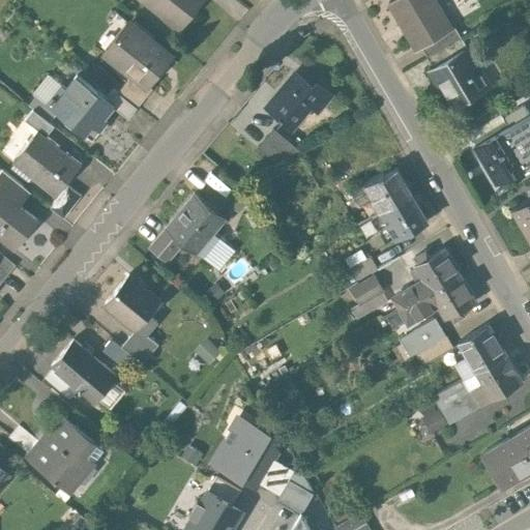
[(142,0),(180,30),(203,0),(142,0)]
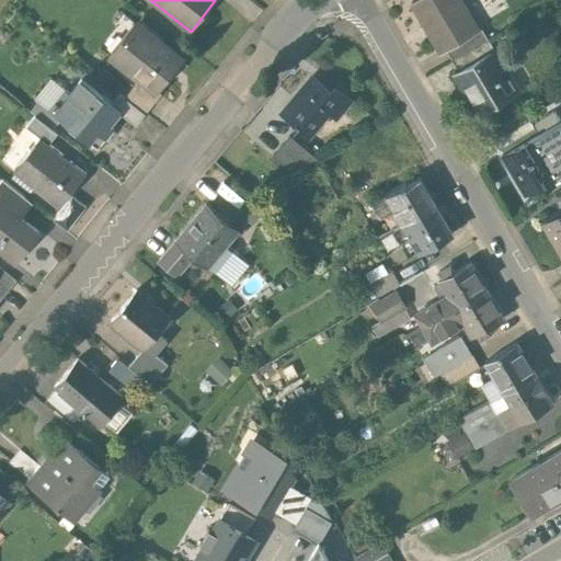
[(477,30),(458,0),(413,0),(443,49),(448,46),(477,30)]
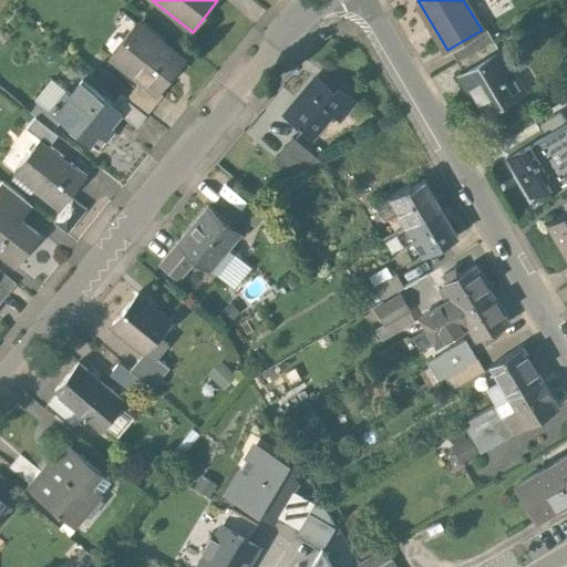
[(185,55),(140,21),(111,59),(141,82),(156,93),(185,55)]
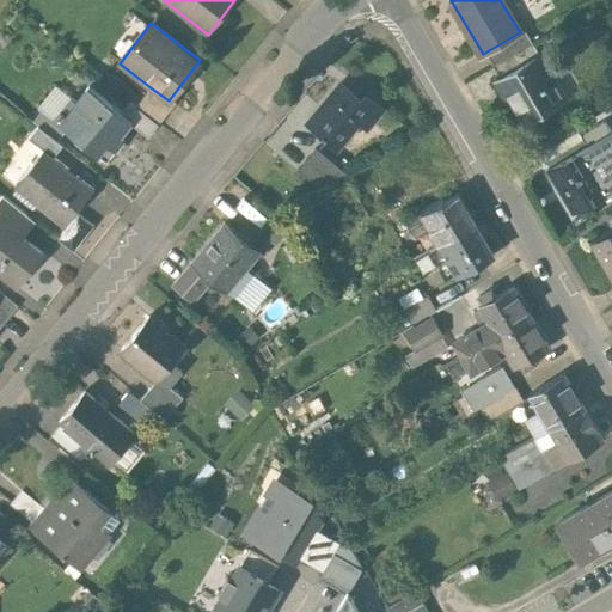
[(520,32),(489,50),(495,62),(526,44),(520,32)]
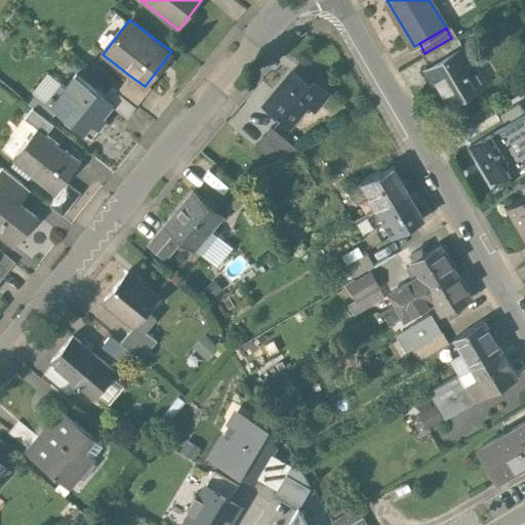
[(484,83),(462,45),(428,66),(450,103),(484,83)]
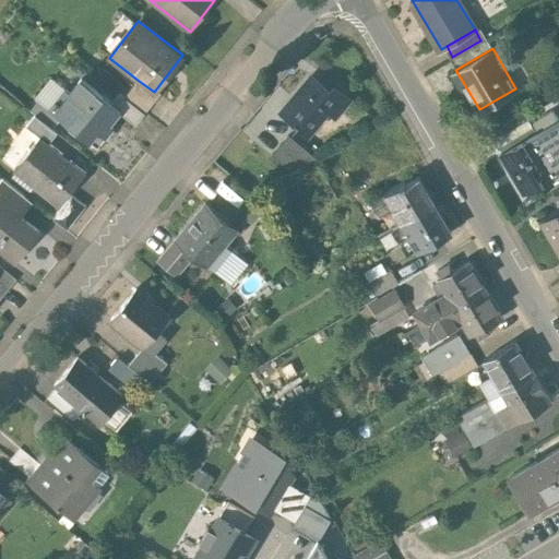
[(329,87),(313,73),(281,109),(310,135),(329,115),(335,121),(355,99),(334,81),(329,87)]
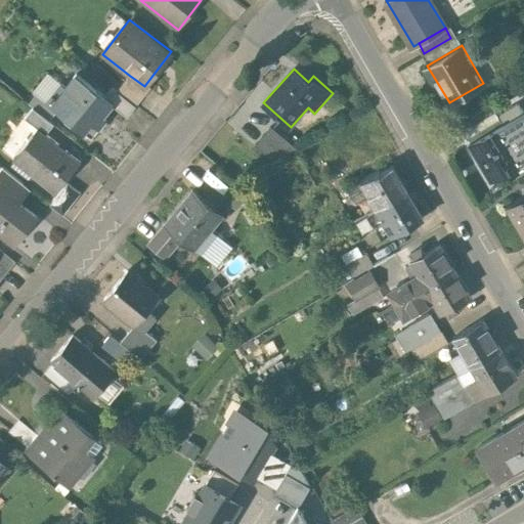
[(106,96),(76,73),(63,88),(59,85),(46,101),(57,111),(90,136),(97,127),(99,129),(106,120),(105,118),(115,105),(112,103),(114,102),(106,96)]
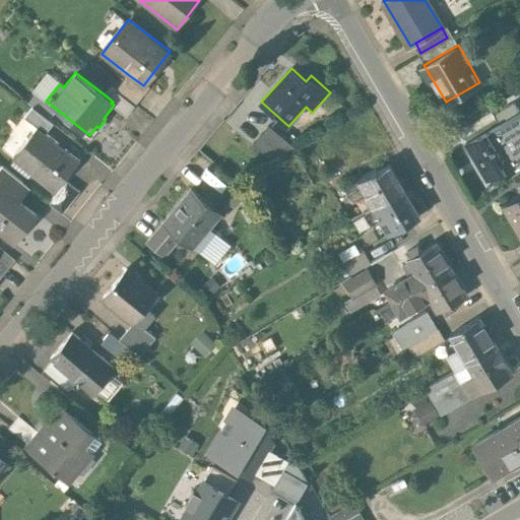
[(143,85),(129,75),(116,90),(133,105),(146,88),(143,85)]
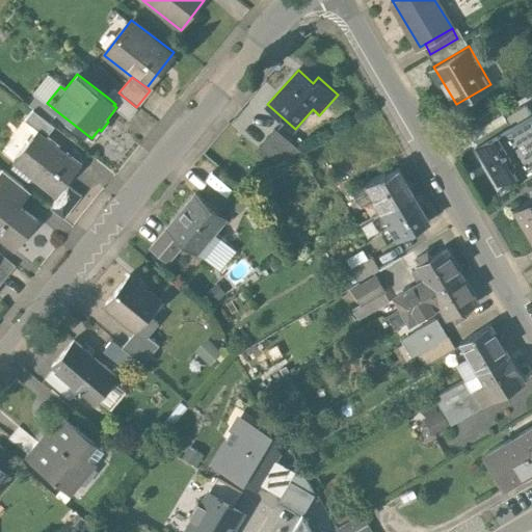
[(115,104),(113,105),(116,107),(128,116),(136,107),(118,92),(114,89),(108,98),(115,104)]
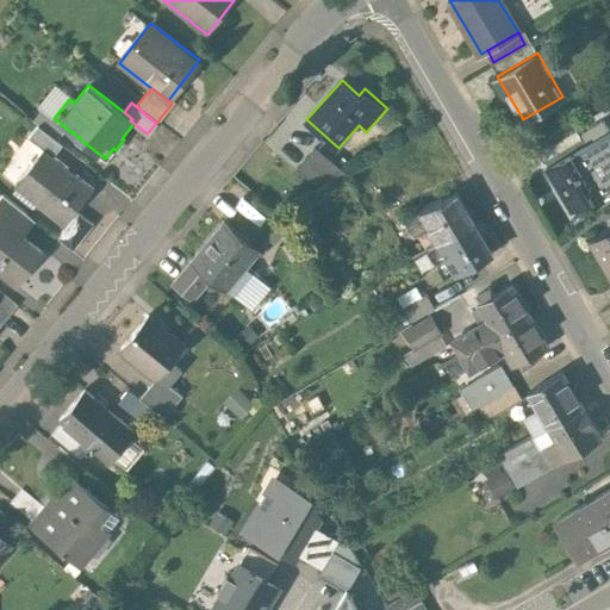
[(35,122),(39,125),(58,139),(67,129),(54,118),(44,110),(35,122)]
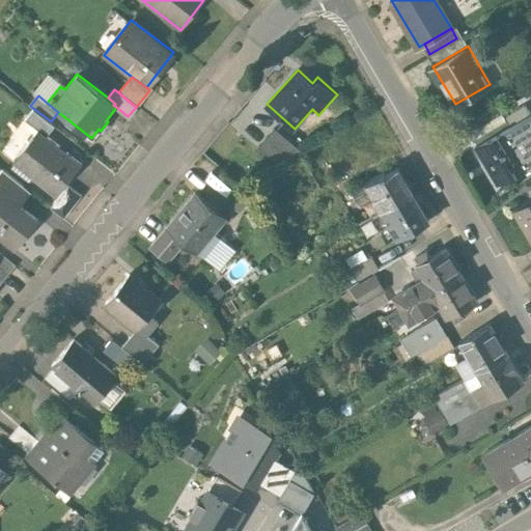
[(478,138),(505,122),(497,107),(466,124),(475,140),(478,138)]
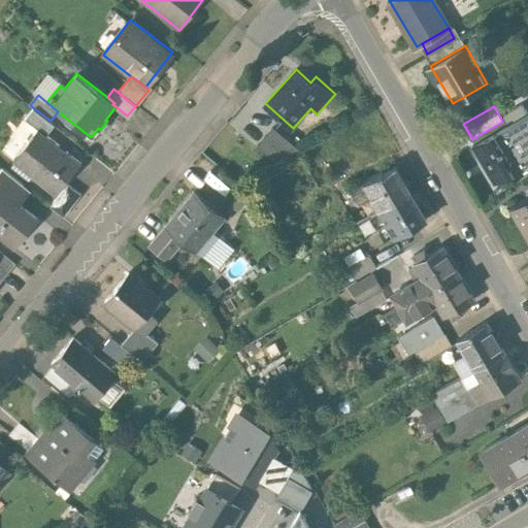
[(27,118),(38,128),(44,133),(53,123),(51,121),(34,108),(27,118)]
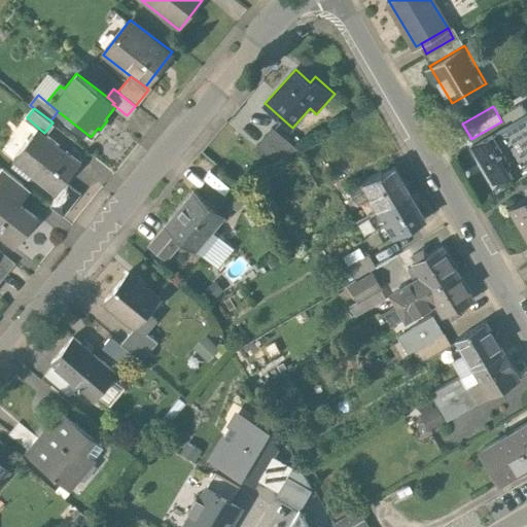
[(526,162),(526,147),(510,117),(501,121),(475,137),(498,178),(526,162)]
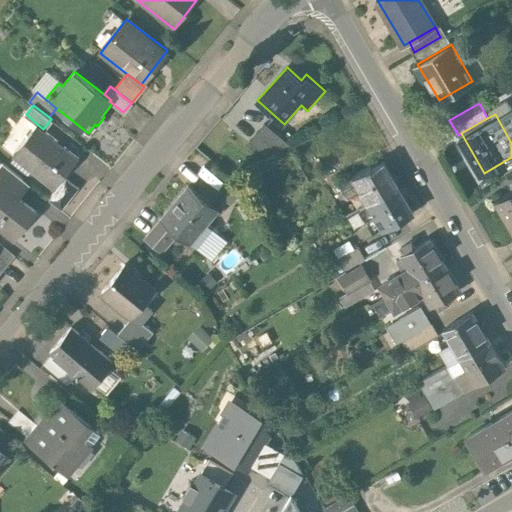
[(290,139),(265,118),(248,138),(261,149),(284,147),(290,139)]
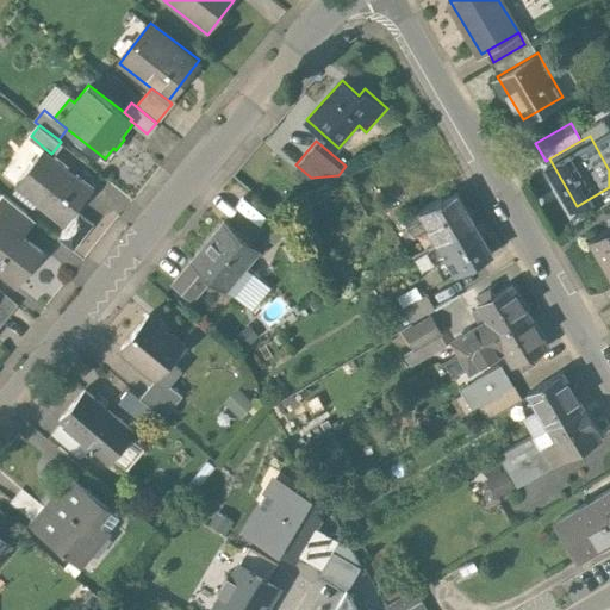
[(51,154),(44,148),(16,185),(64,223),(93,187),(51,154)]
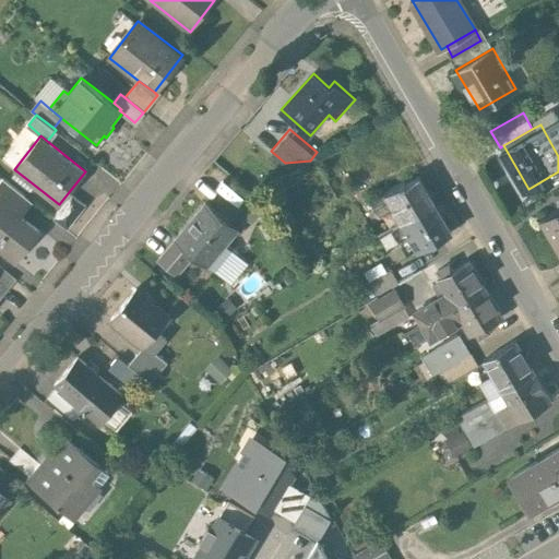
[(384,219),(390,230),(437,204),(420,177),(404,187),(403,185),(383,195),(384,199),(371,206),(380,222),(384,219)]
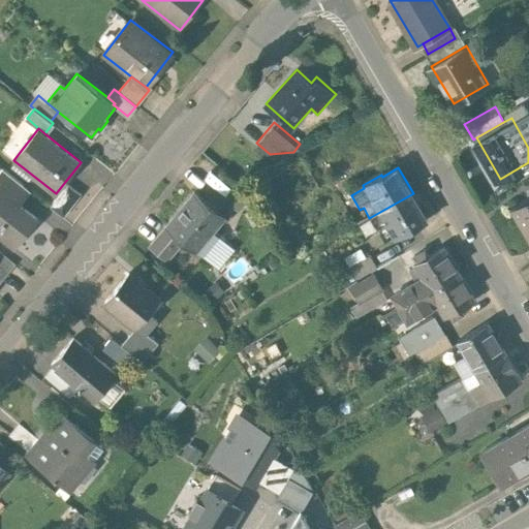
[(0,172),(0,183),(1,185),(21,200),(29,191),(3,168),(0,172)]
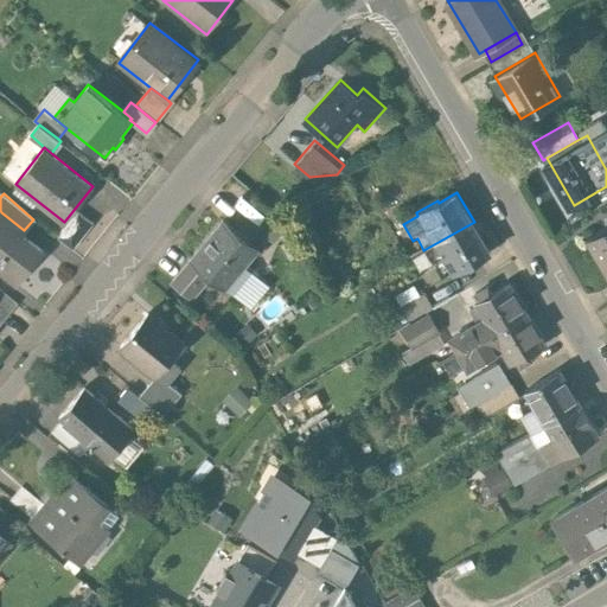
[(24,230),(1,212),(0,213),(0,269),(17,283),(46,249),(24,230)]
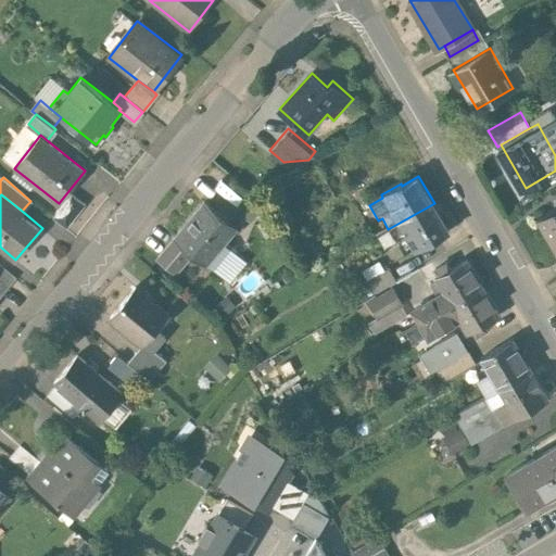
[(85,206),(72,196),(53,218),(55,219),(66,228),(85,206)]
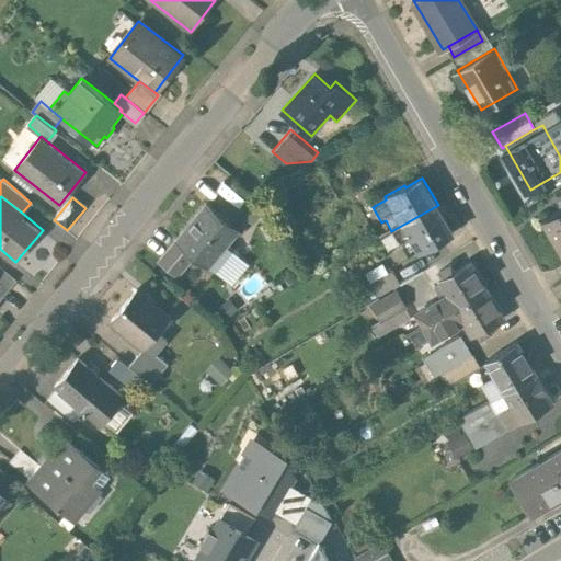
[(237,230),(206,205),(175,242),(195,259),(206,267),(237,230)]
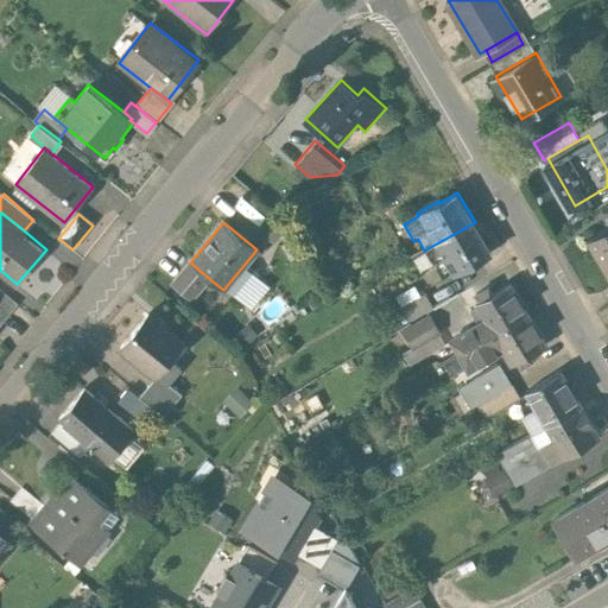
[(420,279),(435,271),(442,284),(493,257),(475,222),(424,251),(410,259),(420,279)]
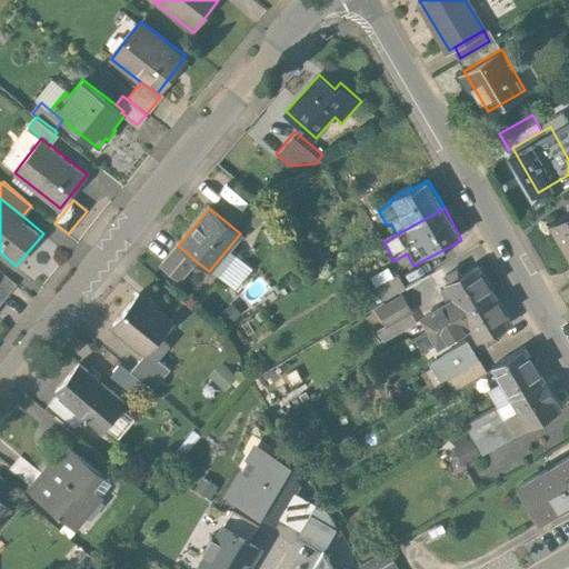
[(568,208),(551,219),(568,249),(568,208)]
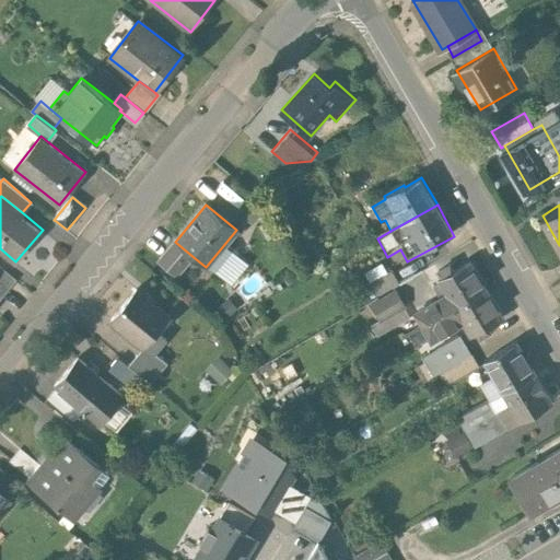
[(195,258),(175,242),(158,263),(177,278),(195,258)]
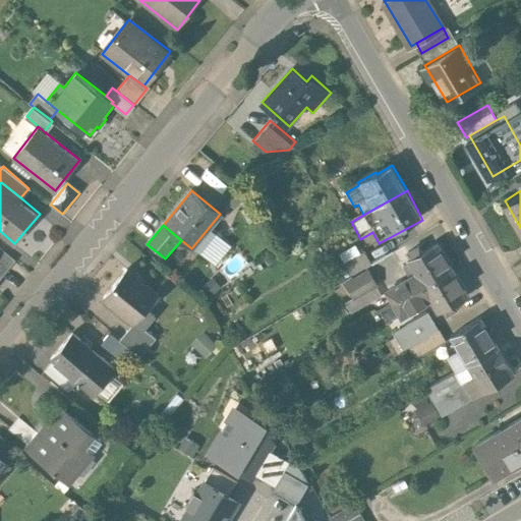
[(394,304),(456,269),(440,242),(429,248),(426,243),(409,253),(412,258),(408,261),(409,264),(404,266),(410,276),(386,290),(394,304)]
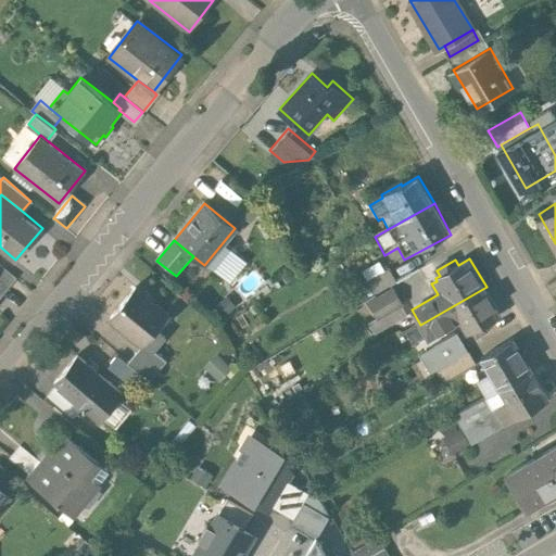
[(0,297),(16,277),(0,263),(0,297)]
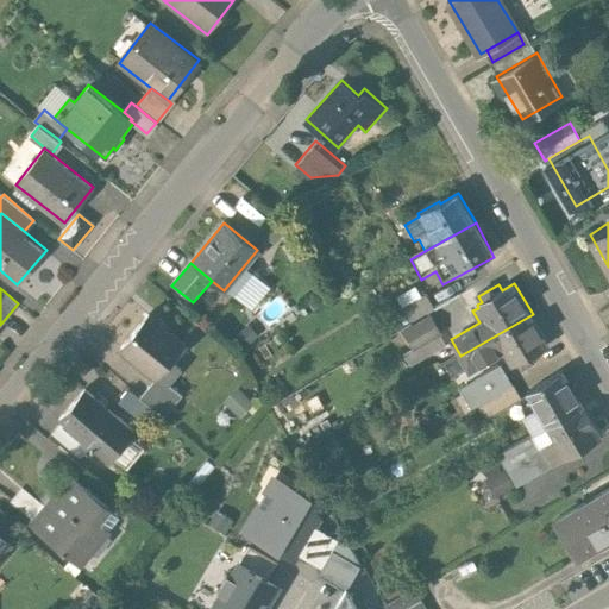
[(415,289),(397,299),(399,302),(403,309),(421,299),(415,289)]
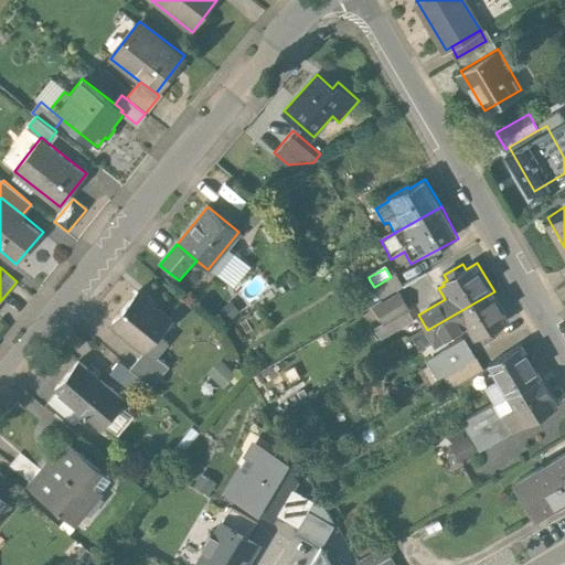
[(391,277),(374,287),(376,290),(383,301),(398,292),(404,288),(396,274),(391,277)]
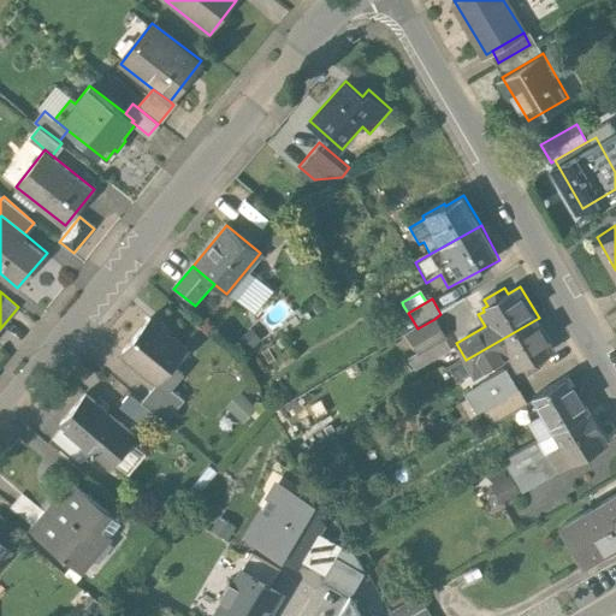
[(410,317),(408,313),(403,306),(389,314),(395,325),(410,317)]
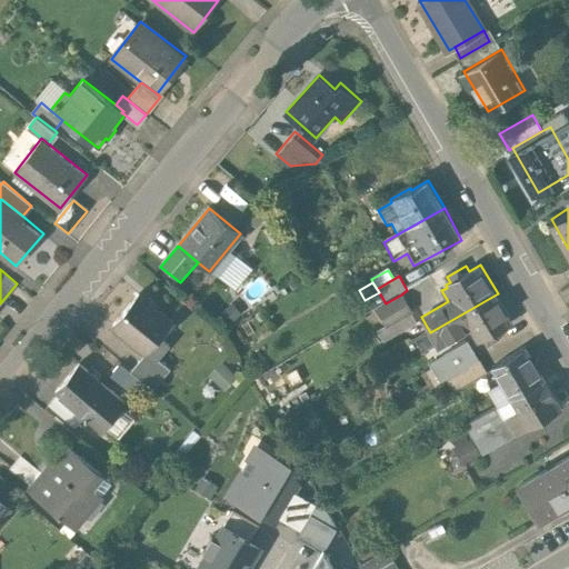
[(511,318),(498,293),(430,332),(439,348),(470,329),(477,340),(482,337),(486,343),(498,337),(493,329),(511,318)]
